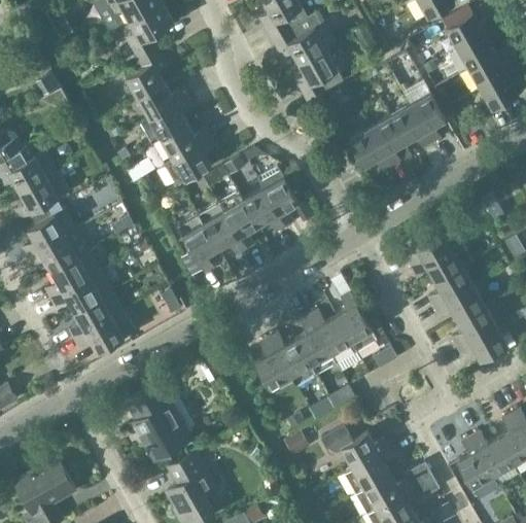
[(103,0),(119,27),(129,22),(162,2),(160,0),(103,0)]
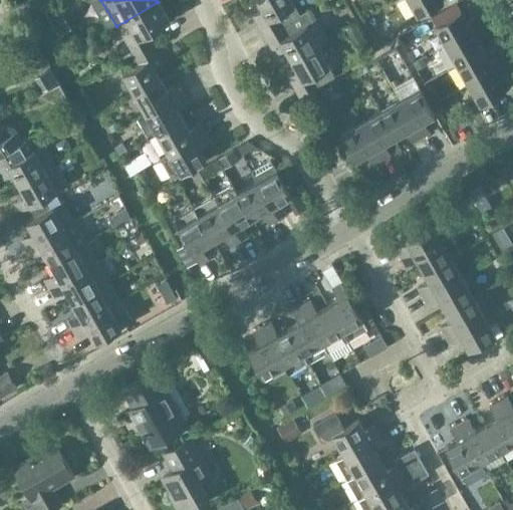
[(299,18),(289,0),(261,0),(257,2),(263,13),(253,18),(265,38),(299,18)]
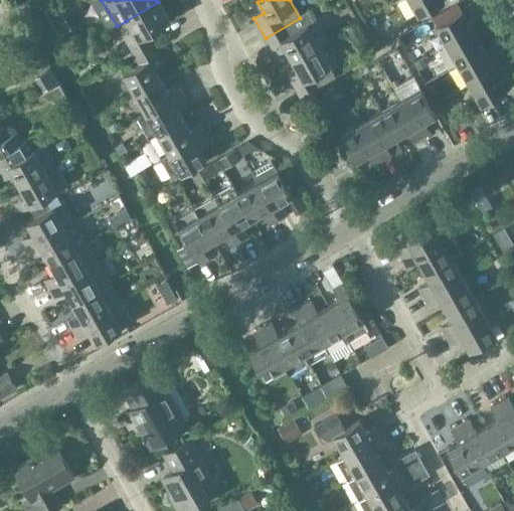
[(407,0),(418,18),(444,3),(442,0),(407,0)]
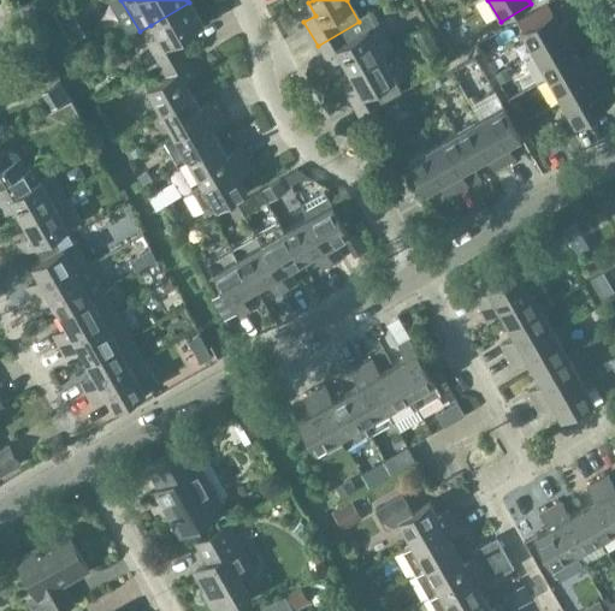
[(203,28),(189,3),(151,25),(158,39),(147,45),(160,67),(183,55),(176,43),(203,28)]
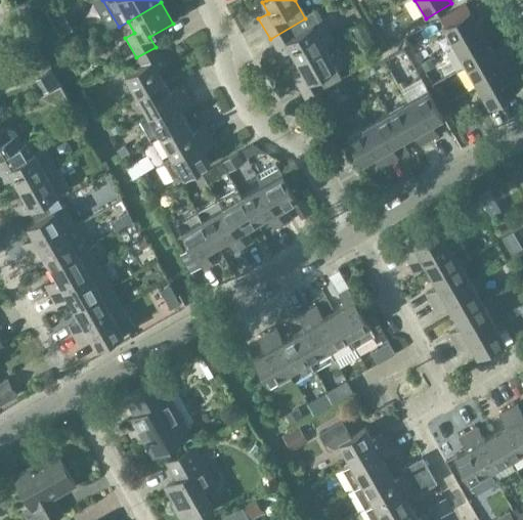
[(443,29),(470,14),(466,7),(439,22),(443,29)]
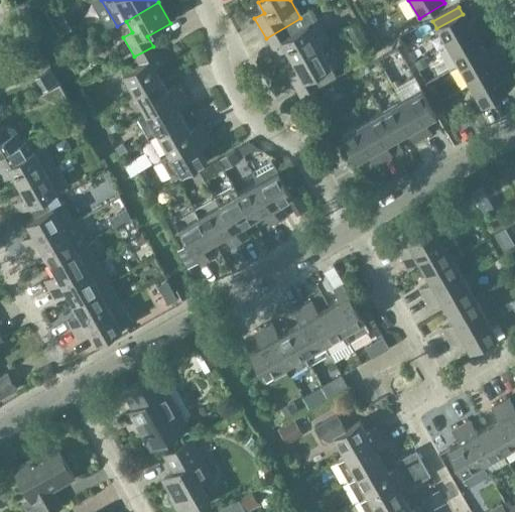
[(56,8),(45,14),(58,38),(70,32),(56,8)]
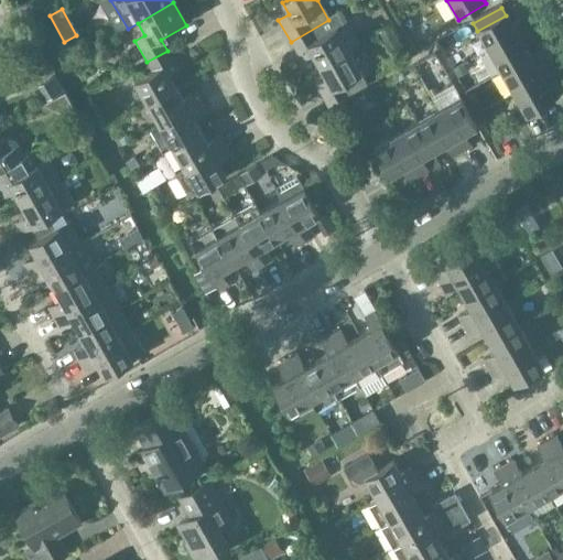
[(310,58),(316,71),(348,53),(359,46),(340,13),(328,20),(291,42),(302,63),(310,58)]
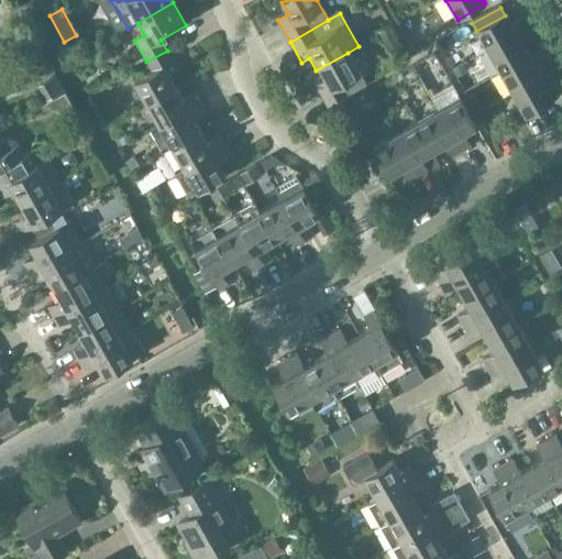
[(476,31),(488,53),(530,30),(525,19),(511,26),(505,14),(505,15),(476,31)]
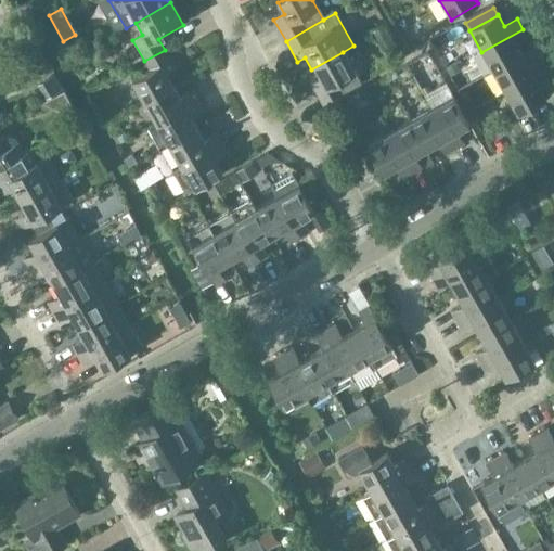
[(383,28),(374,34),(377,40),(387,35),(383,28)]
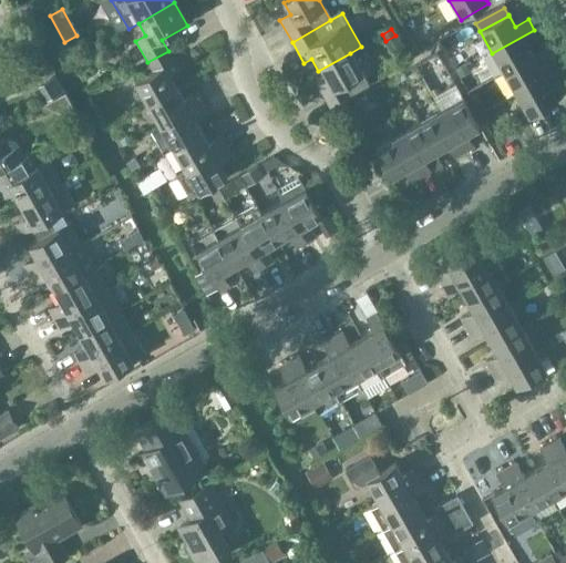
[(492,53),(504,77),(534,59),(527,47),(539,39),(534,30),(492,53)]
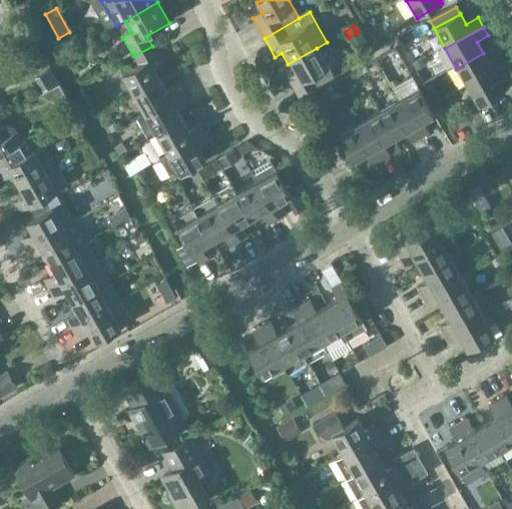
[(122,76),(134,96),(159,81),(153,71),(163,65),(152,46),(133,56),(139,67),(122,76)]
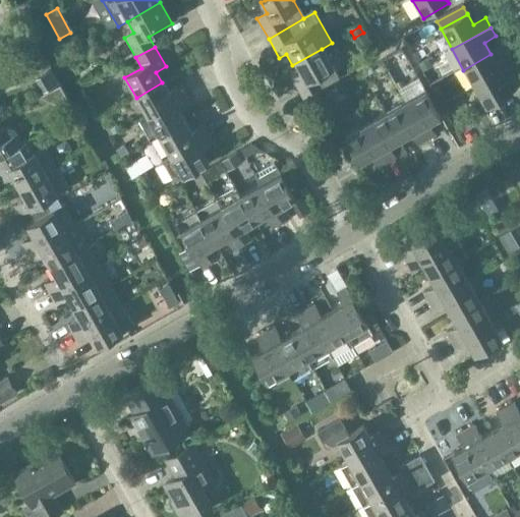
[(322,49),(292,65),(298,76),(292,80),(304,101),(340,80),(322,49)]
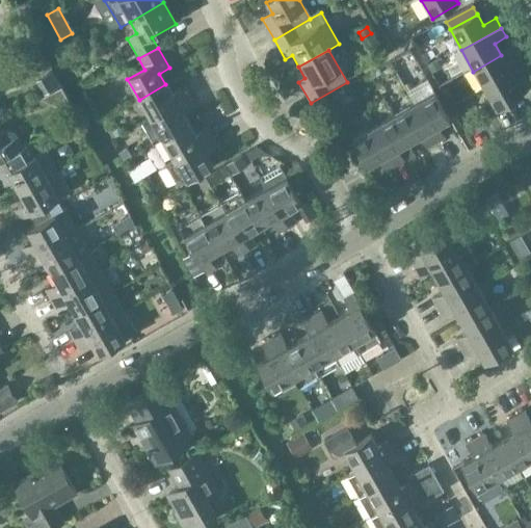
[(473,72),(484,90),(524,69),(519,59),(507,66),(501,55),(473,72)]
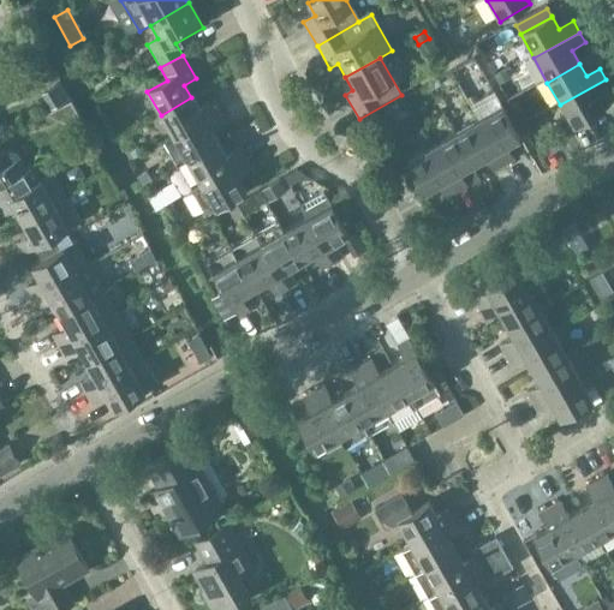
[(505,75),(494,81),(499,89),(510,83),(505,75)]
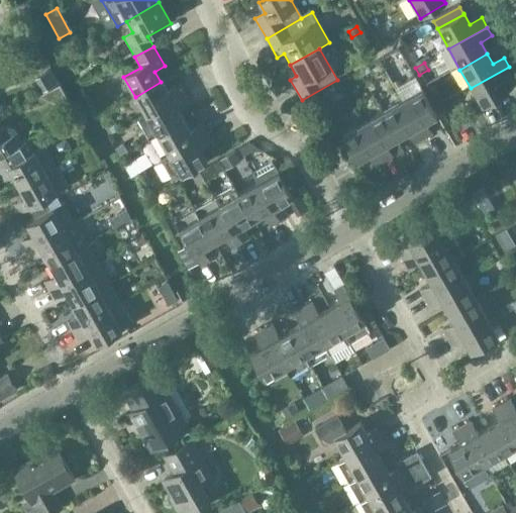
[(514,76),(509,67),(471,88),(482,109),(509,94),(502,83),(514,76)]
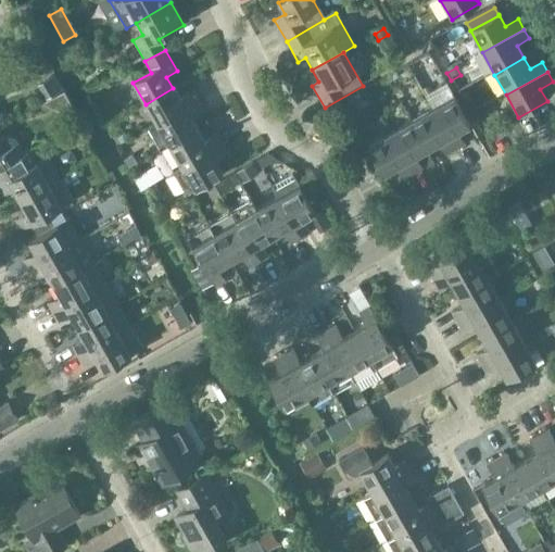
[(395,75),(387,80),(390,85),(398,80),(395,75)]
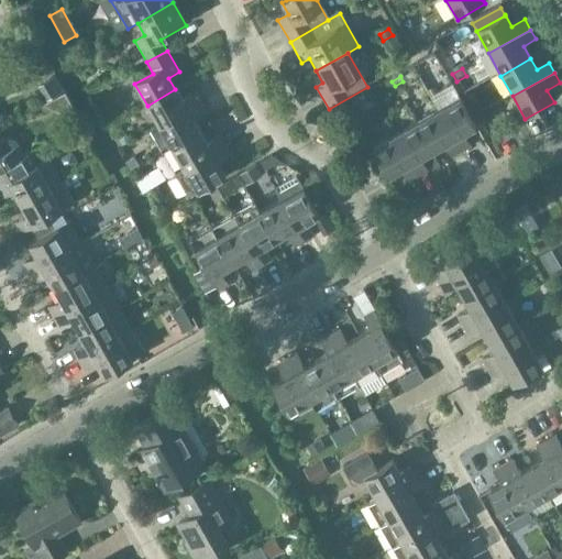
[(147,106),(160,128),(201,103),(196,94),(183,101),(175,89),(147,106)]
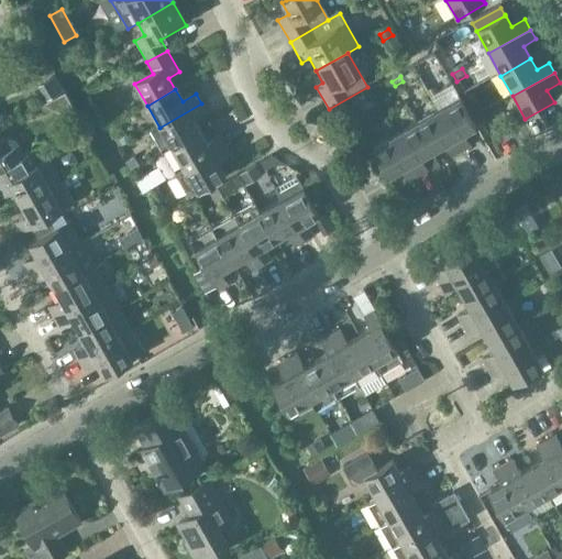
[(475,130),(459,101),(437,113),(460,155),(471,150),(463,136),(475,130)]
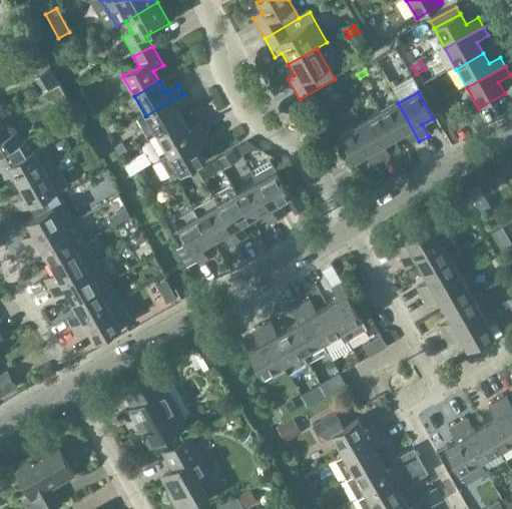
[(145,116),(136,121),(148,141),(157,136),(182,121),(176,110),(188,103),(183,94),(145,116)]
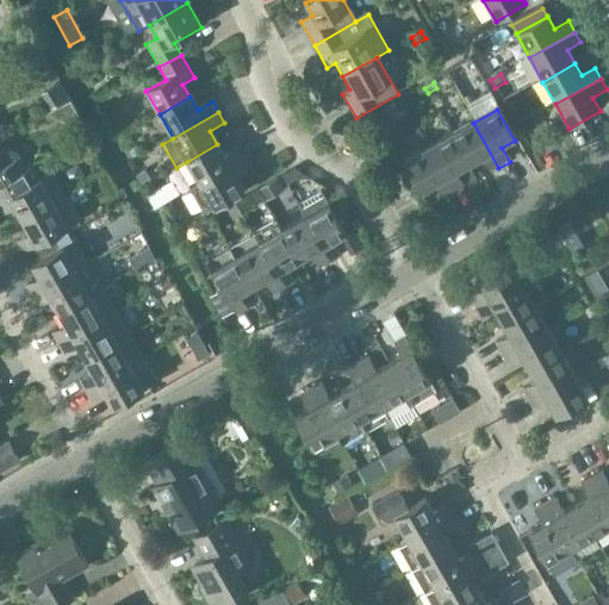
[(473,123),(452,135),(468,166),(480,160),(489,174),(498,168),(473,123)]
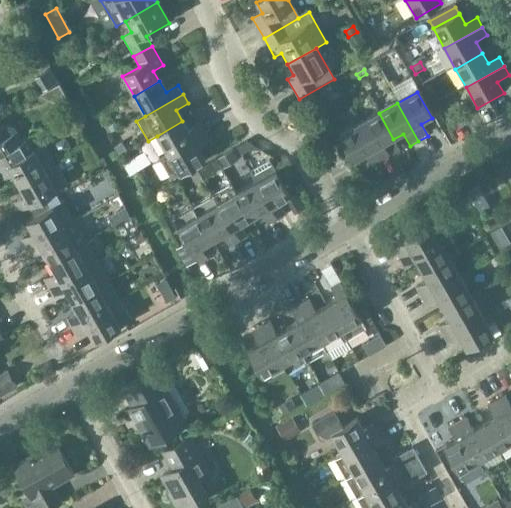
[(447,112),(454,129),(468,123),(462,107),(447,112)]
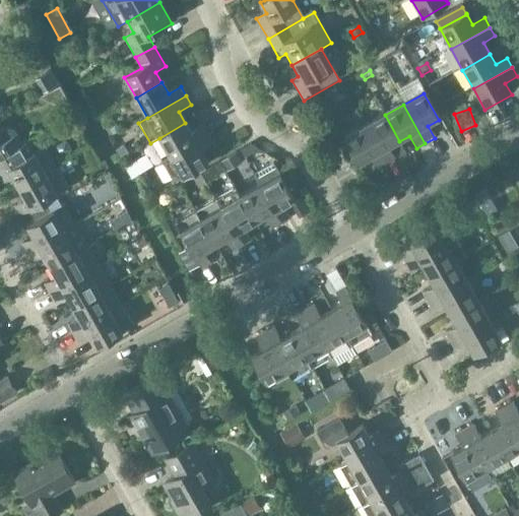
[(385,115),(365,127),(386,166),(396,159),(389,147),(399,141),(385,115)]
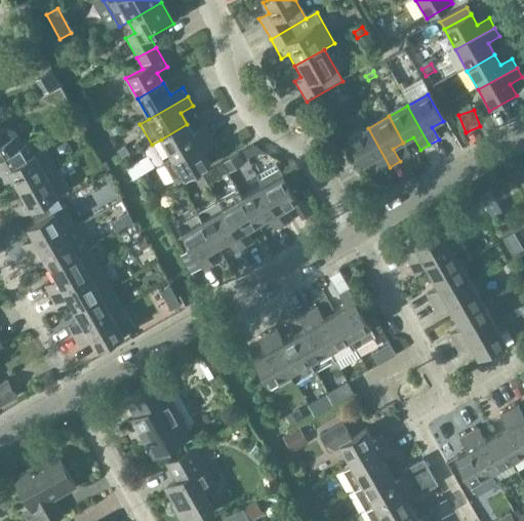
[(172,159),(210,137),(205,128),(193,135),(187,124),(161,139),(172,159)]
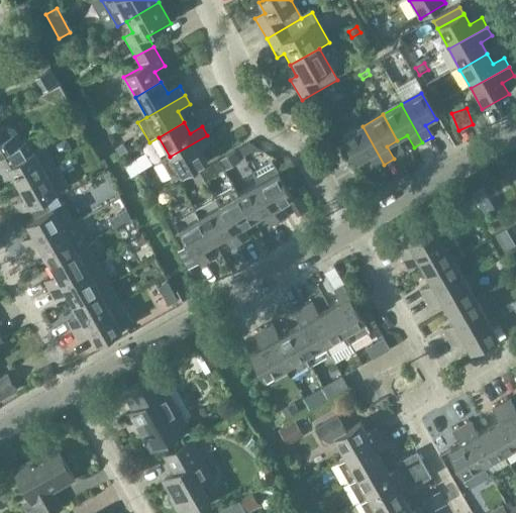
[(384,165),(363,126),(342,137),(357,164),(369,158),(376,169),(384,165)]
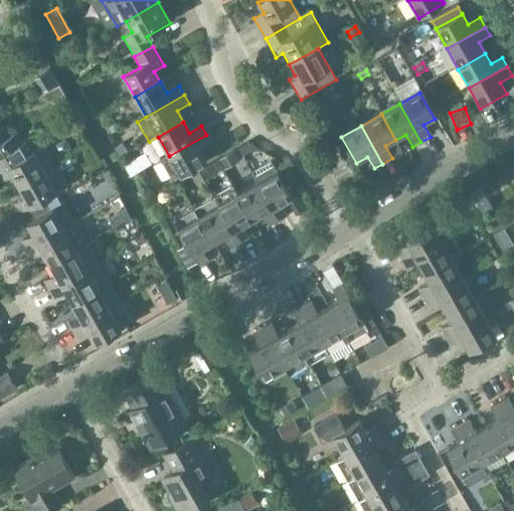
[(0,158),(28,143),(21,131),(19,129),(18,128),(17,127),(15,127),(13,127),(12,127),(10,128),(0,133),(0,158)]
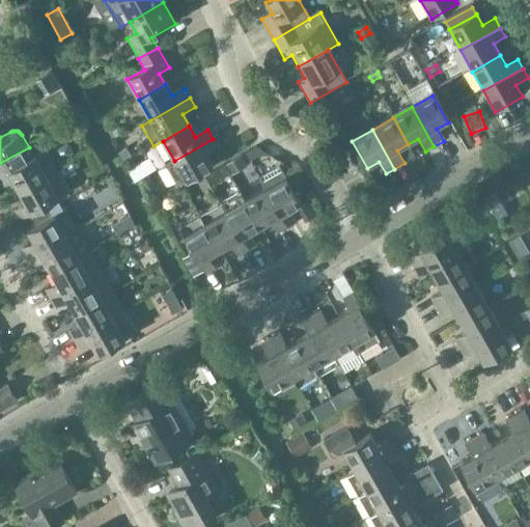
[(213,139),(174,161),(165,166),(177,188),(213,167),(205,156),(218,148),(213,139)]
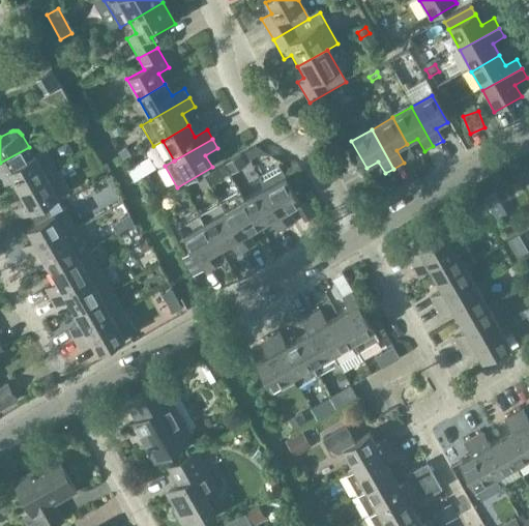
[(20,194),(57,172),(46,151),(34,157),(29,147),(0,163),(0,181),(3,187),(13,181),(20,194)]
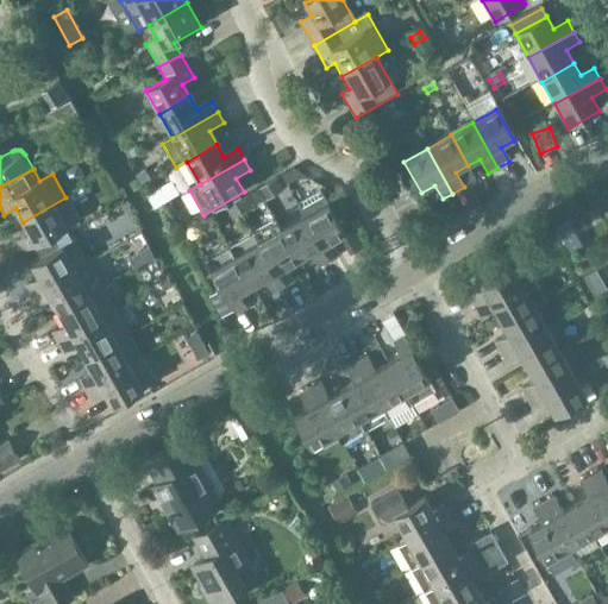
[(144,174),(137,178),(140,186),(149,182),(144,174)]
